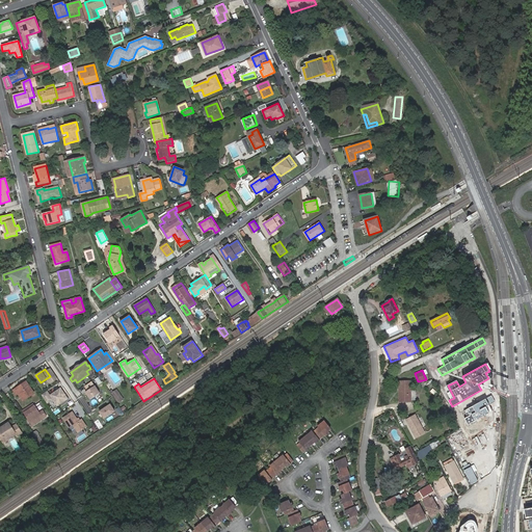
[(410,379),(399,379),(399,399),(410,399),(410,379)]
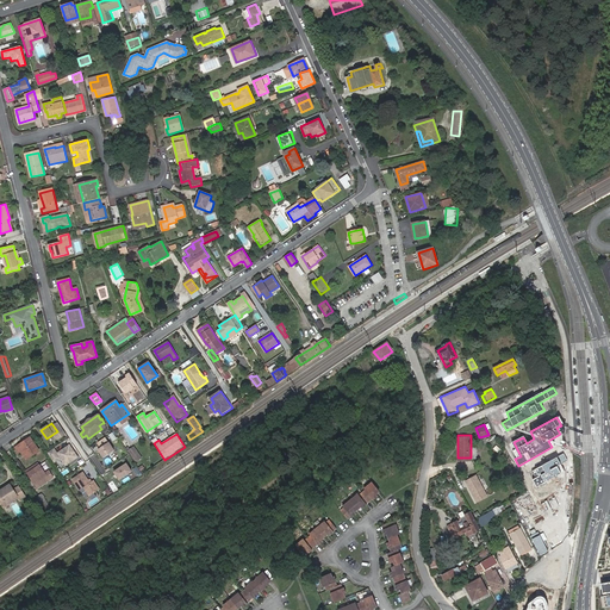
[(22,450),(24,449),(30,458),(39,452),(30,437),(16,447),(19,453),(22,450)]
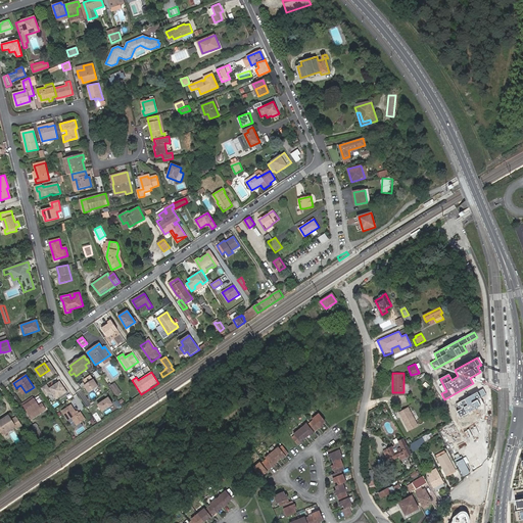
[(84,385),(89,392),(98,386),(93,379),(84,385)]
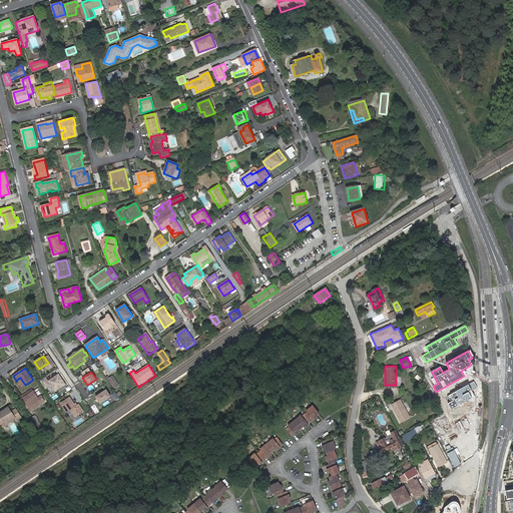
[(55,391),(65,384),(58,374),(48,381),(55,391)]
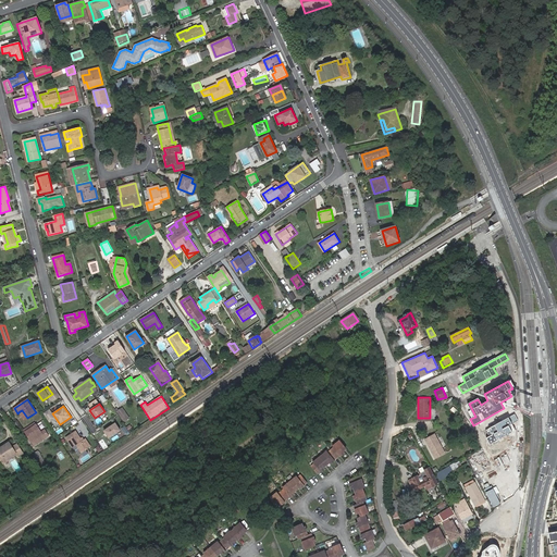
[(515,415),(483,432),(490,445),(516,430),(512,424),(519,421),(515,415)]
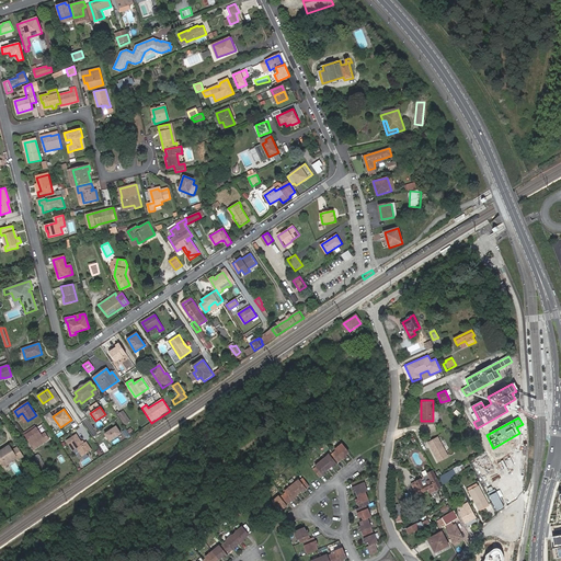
[(105,434),(111,441),(122,433),(117,425),(105,434)]
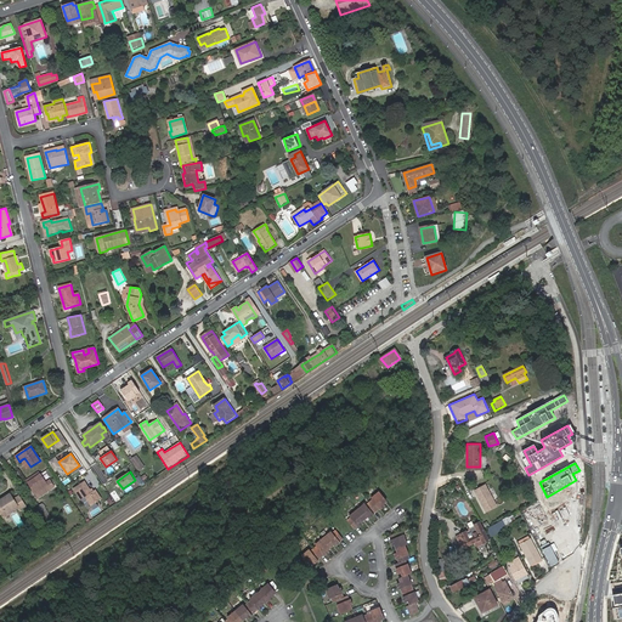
[(54,486),(50,480),(45,482),(40,475),(37,478),(28,482),(38,497),(54,486)]
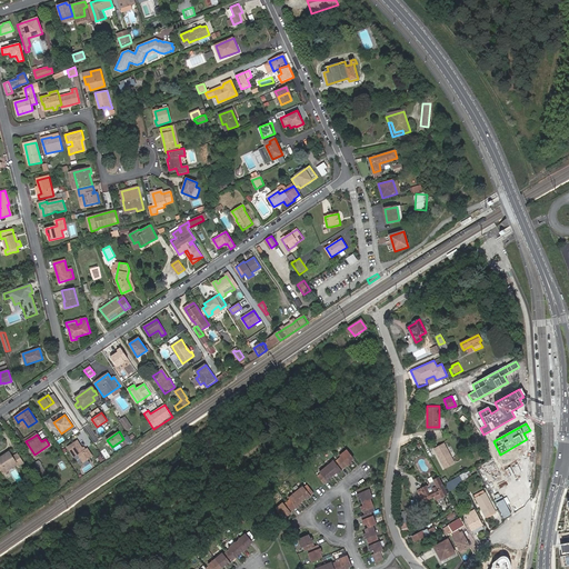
[(95,458),(88,449),(87,450),(85,450),(83,449),(82,447),(78,440),(68,447),(75,458),(79,456),(85,463),(95,458)]
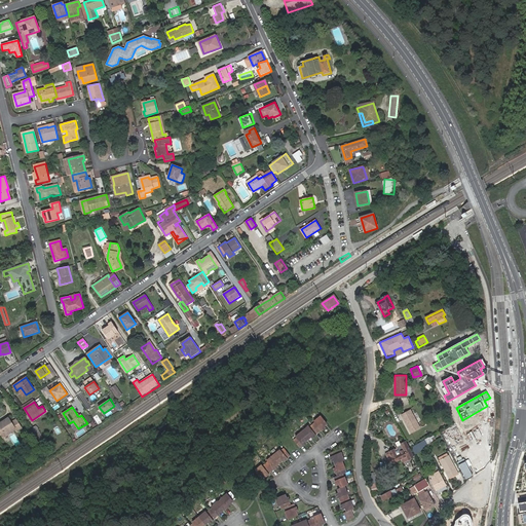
[(420,427),(411,410),(402,415),(411,433),(420,427)]
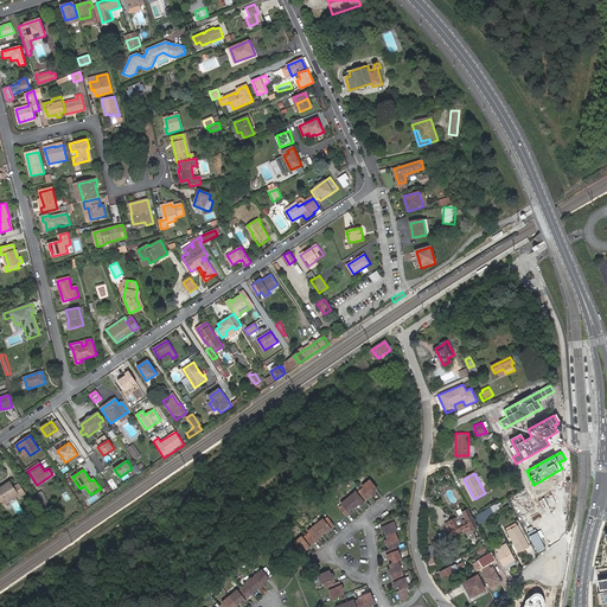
[(108,481),(114,491),(119,489),(113,479),(108,481)]
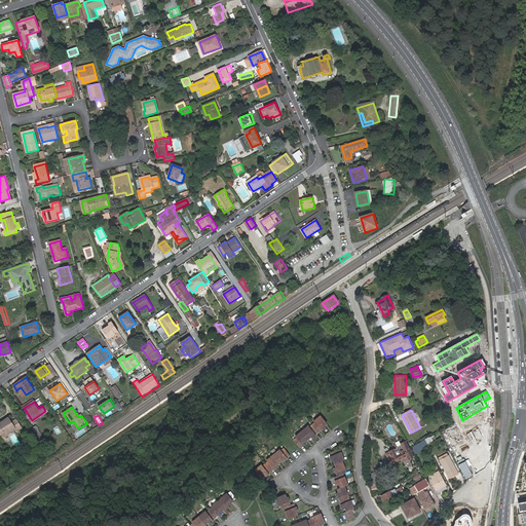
[(16,430),(22,427),(15,419),(11,422),(7,416),(0,420),(1,422),(0,422),(0,430),(2,429),(5,435),(14,428),(16,430)]
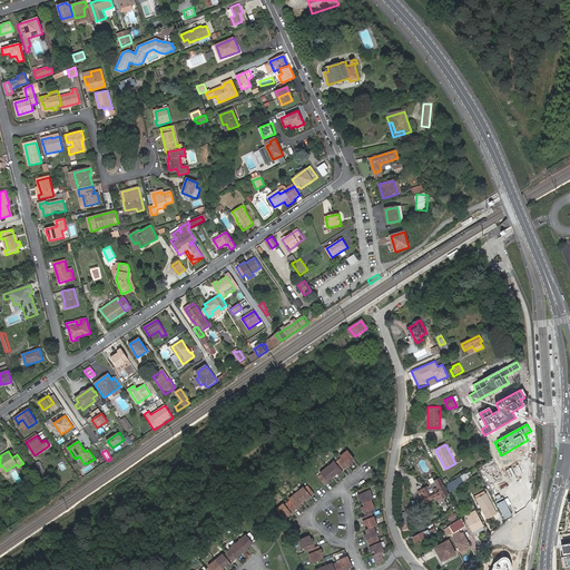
[(335,472),(336,473),(338,475),(343,472),(342,471),(345,469),(347,467),(349,467),(353,463),(351,460),(353,458),(347,451),(341,458),(342,459),(335,463),(335,462),(321,474),(322,475),(318,478),(325,485),(328,483),(333,480),(331,478),(330,477),(333,474),(335,472)]
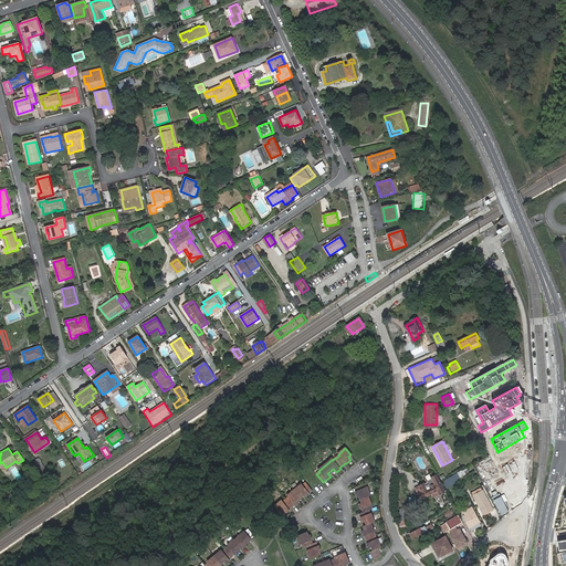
[(105,457),(101,450),(95,454),(100,460),(105,457)]
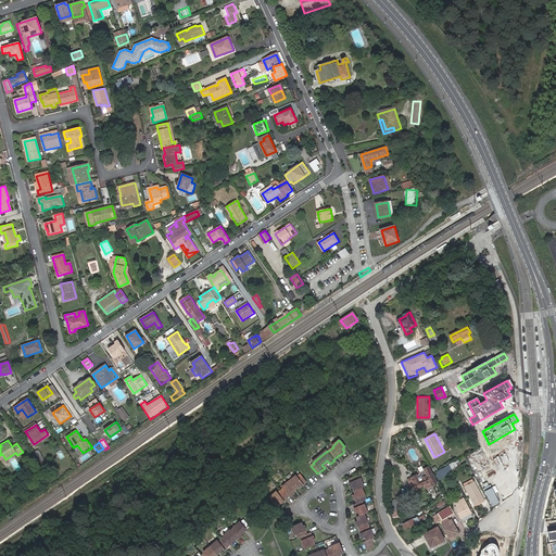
[(38,464),(42,462),(36,451),(32,454),(38,464)]
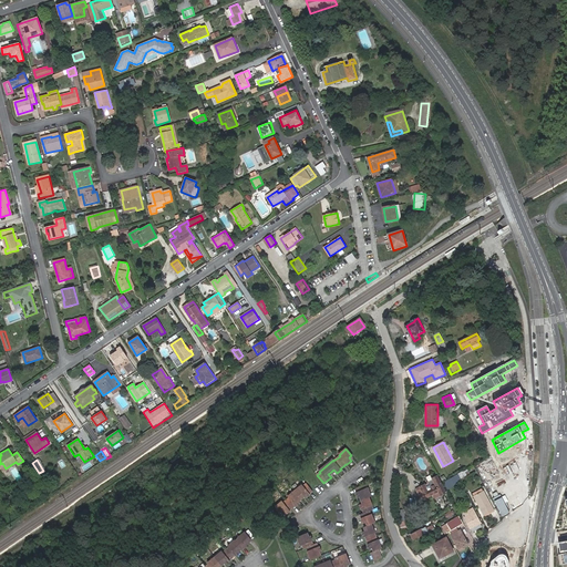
[(452,477),(456,484),(459,483),(459,482),(461,481),(457,474),(452,477)]
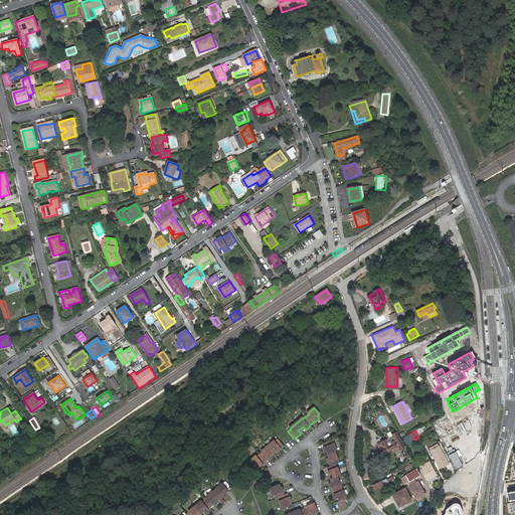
[(450,442),(455,453),(476,444),(472,433),(450,442)]
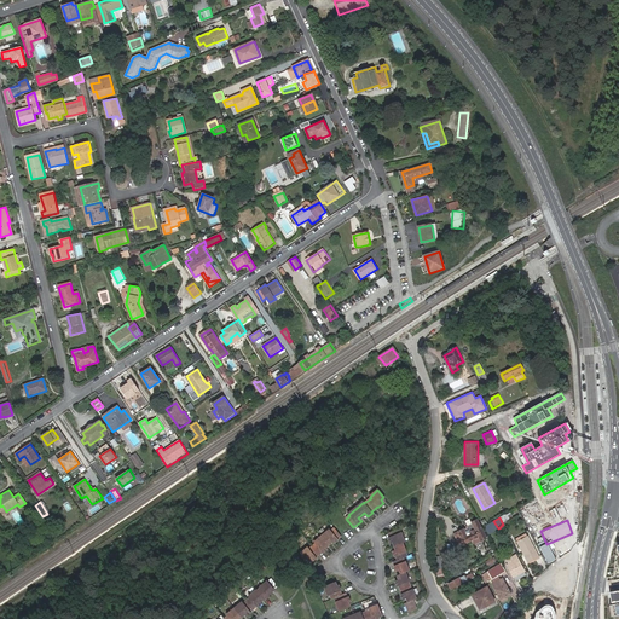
[(467,527),(468,528),(455,534),(457,541),(456,541),(460,548),(474,541),(475,544),(487,538),(478,521),(472,524),(473,524),(467,527)]
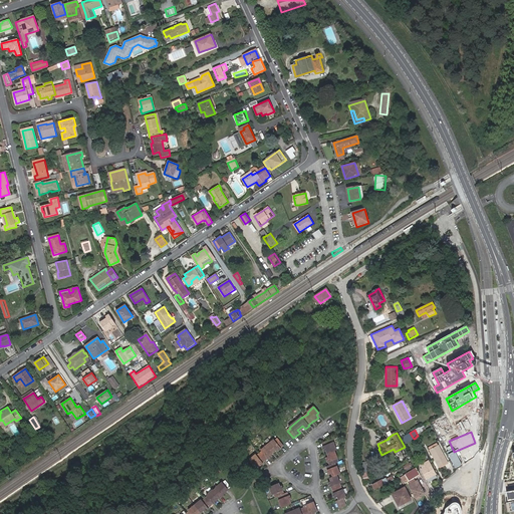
[(275,449),(276,450),(277,452),(281,449),(280,448),(283,446),(278,439),(275,441),(274,440),(261,450),(262,452),(257,456),(256,455),(249,460),(254,466),(257,464),(259,467),(263,464),(262,463),(267,459),(268,460),(272,456),(270,454),(269,453),(272,451),(275,449)]
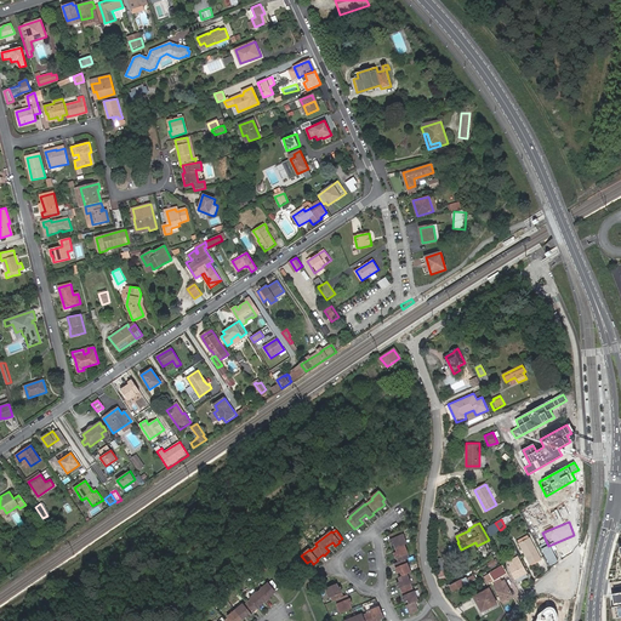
[(398,547),(397,548),(398,552),(394,553),(397,559),(397,558),(399,563),(394,564),(397,568),(396,568),(398,574),(402,571),(403,576),(399,577),(402,581),(398,584),(399,588),(400,588),(404,596),(403,596),(405,602),(409,600),(411,604),(406,605),(411,614),(416,613),(414,609),(416,608),(415,603),(419,600),(415,591),(414,592),(410,584),(411,584),(408,574),(411,573),(408,563),(406,564),(405,560),(409,558),(408,554),(409,554),(405,545),(406,543),(403,535),(402,535),(400,531),(389,536),(391,540),(392,546),(394,545),(397,543),(398,547)]
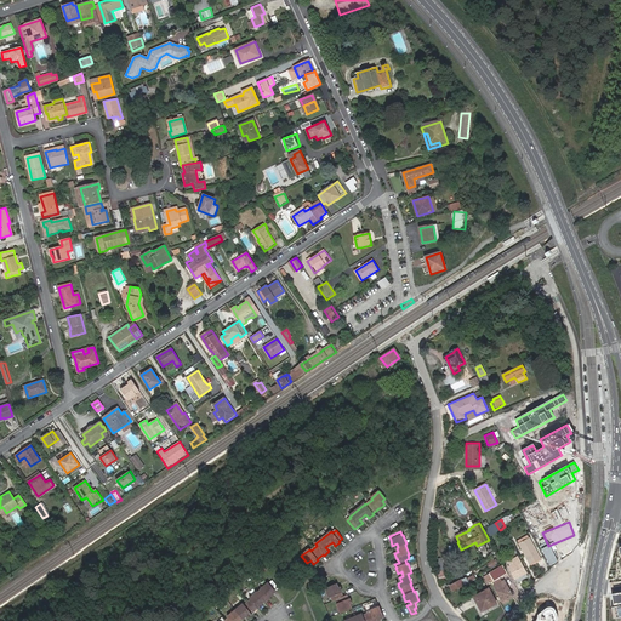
[(519,543),(530,565),(541,559),(537,553),(537,554),(529,539),(519,543)]
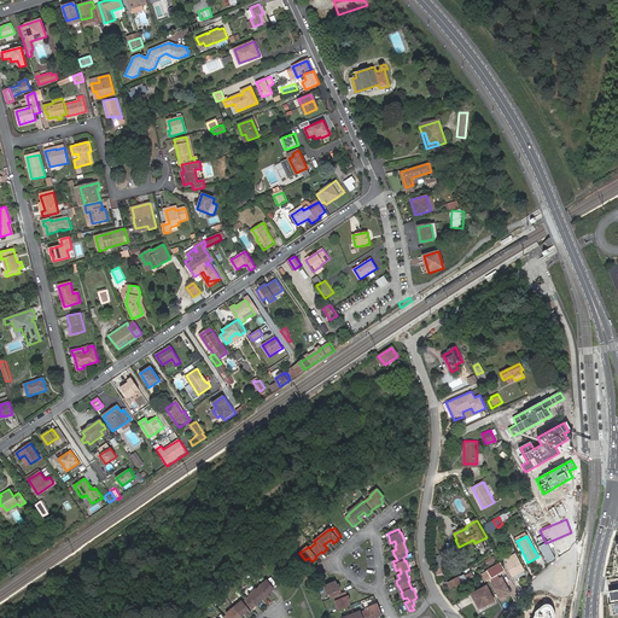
[(507,564),(514,579),(526,575),(516,554),(507,559),(509,563),(507,564)]
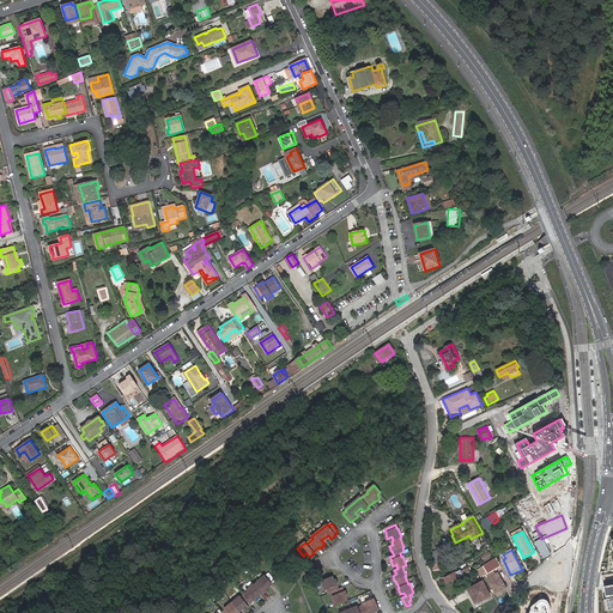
[(483,576),(496,569),(501,565),(496,558),(478,569),(483,576)]
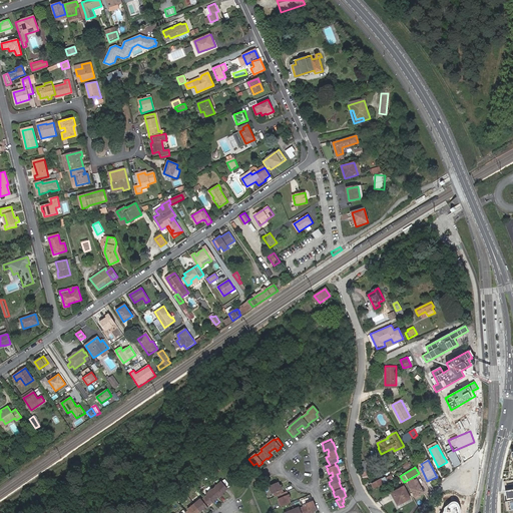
[(374,489),(394,479),(392,475),(386,478),(386,477),(372,484),(374,489)]
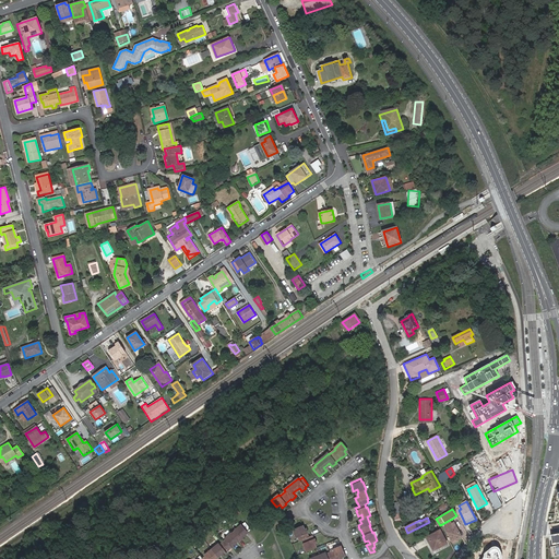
[(558,522),(550,524),(551,533),(548,534),(550,545),(548,545),(549,555),(554,557),(558,556),(558,522)]
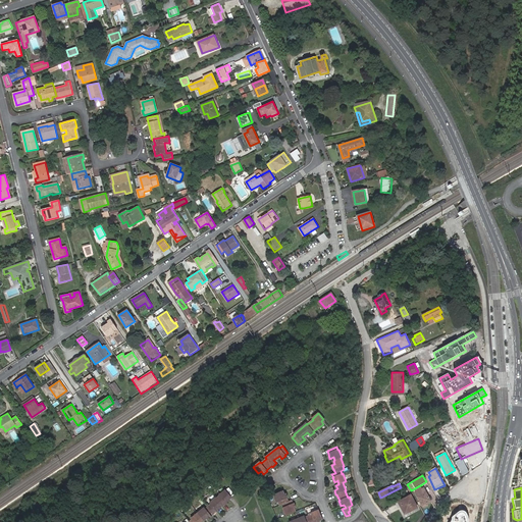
[(431,502),(424,488),(416,493),(423,505),(427,503),(427,504),(431,502)]
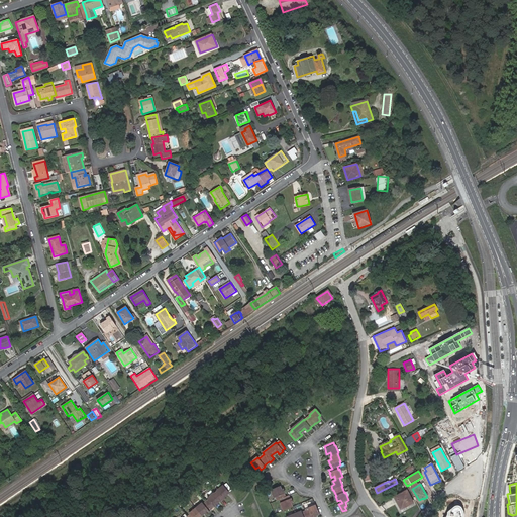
[(219,500),(220,501),(223,499),(224,500),(228,497),(226,494),(228,492),(223,486),(216,491),(217,492),(215,495),(213,493),(207,499),(208,500),(206,502),(203,504),(202,503),(189,514),(190,515),(187,516),(198,516),(201,515),(203,513),(204,514),(205,515),(209,512),(209,511),(214,507),(215,507),(219,504),(217,503),(216,502),(219,500)]
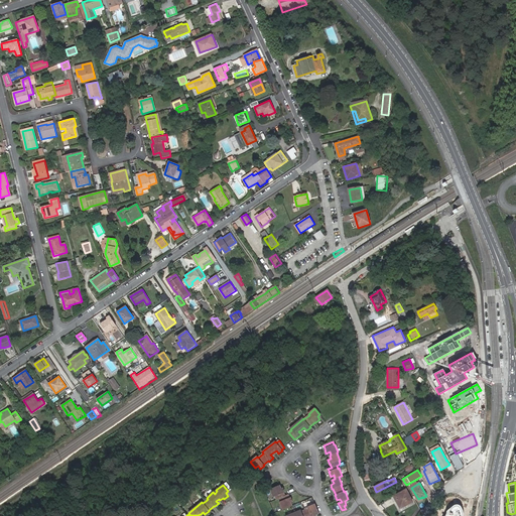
[(275,497),(276,500),(279,498),(281,502),(279,502),(282,510),(290,507),(289,504),(292,502),(290,498),(289,498),(288,495),(285,496),(283,493),(284,493),(282,488),(279,490),(277,487),(270,489),(273,497),(275,497)]
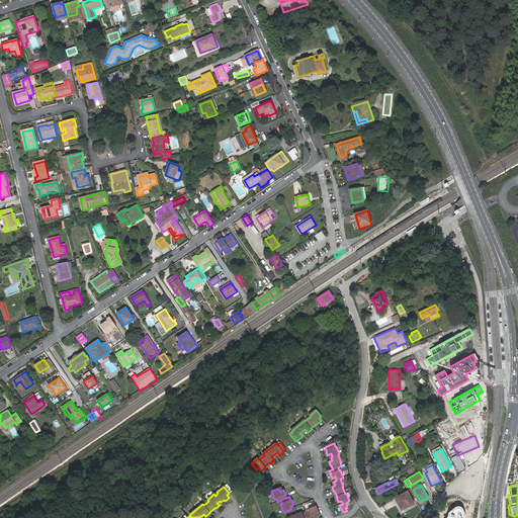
[(396,498),(403,510),(415,504),(408,492),(396,498)]
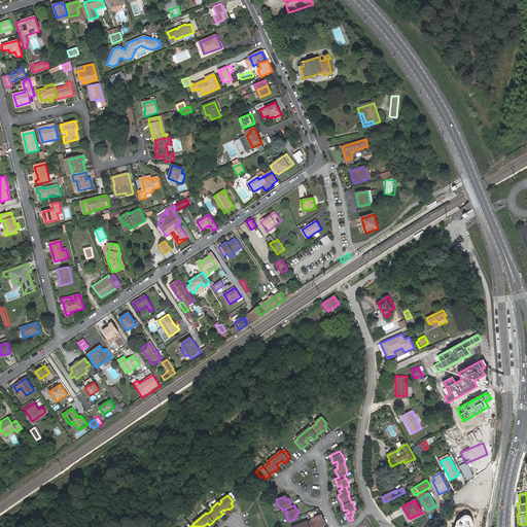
[(323,526),(322,524),(325,522),(322,515),(314,518),(315,520),(308,522),(308,521),(292,526),(323,526)]
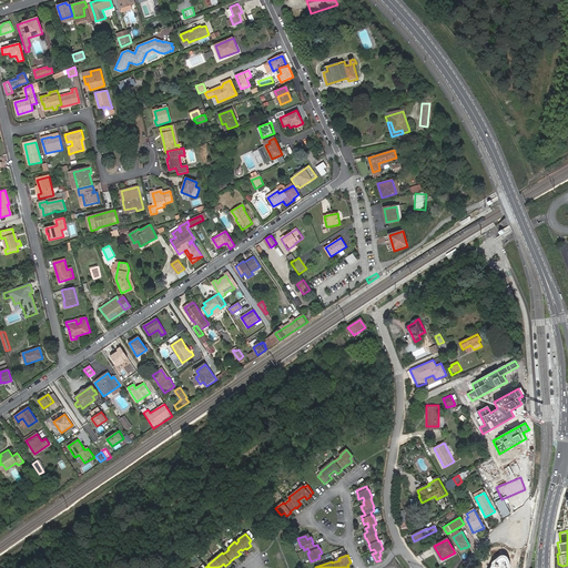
[(492,563),(488,567),(510,567),(511,564),(509,559),(508,557),(505,555),(501,555),(497,557),(492,563)]
